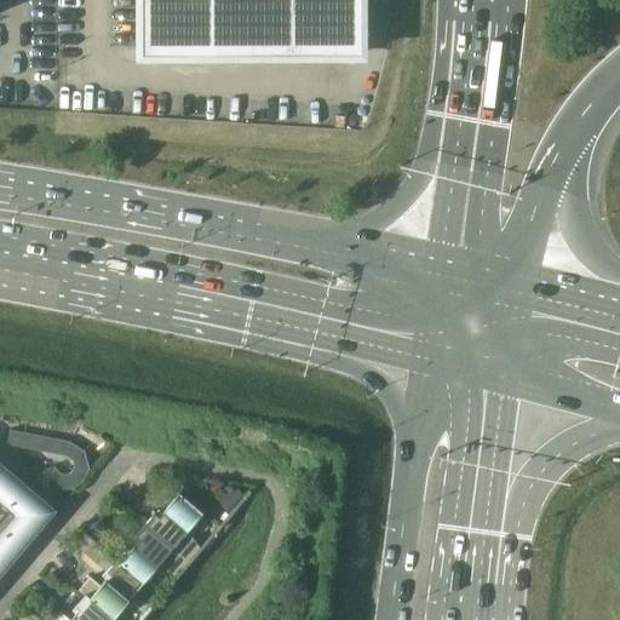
[(141,0),(142,46),(352,46),(354,0),(141,0)]
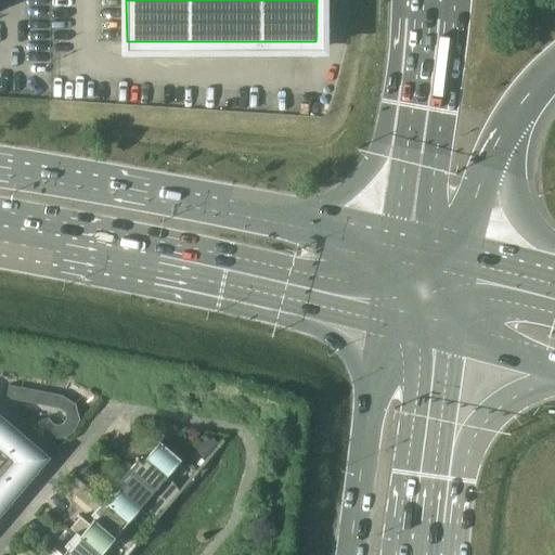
[(65,437),(73,433),(74,431),(80,420),(76,404),(63,396),(9,385),(7,398),(60,409),(65,412),(67,417),(64,422),(61,425),(56,425),(52,423),(50,418),(37,423),(43,433),(53,438),(65,437)]
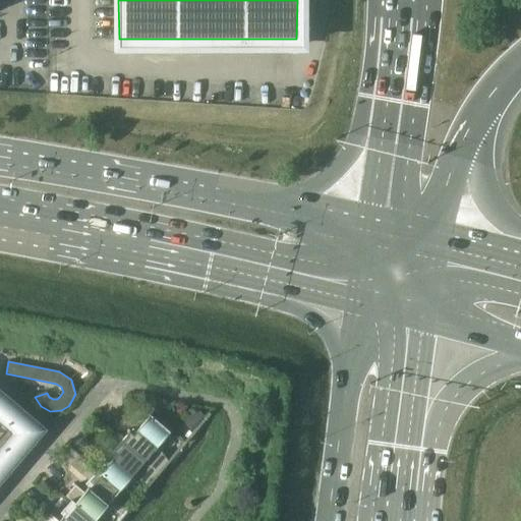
[(0,483),(47,428),(0,388),(0,483)]
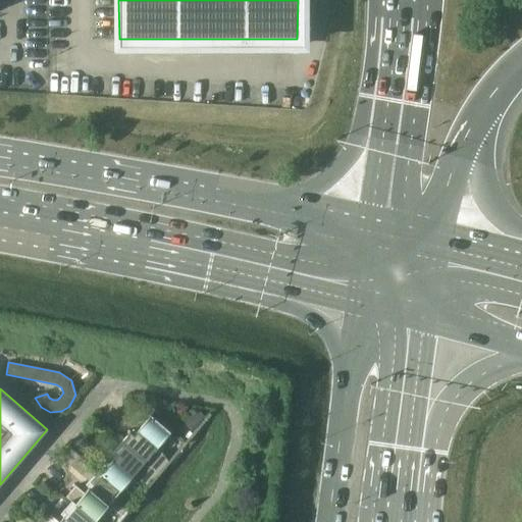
[(185,423),(194,431),(206,417),(197,410),(185,423)]
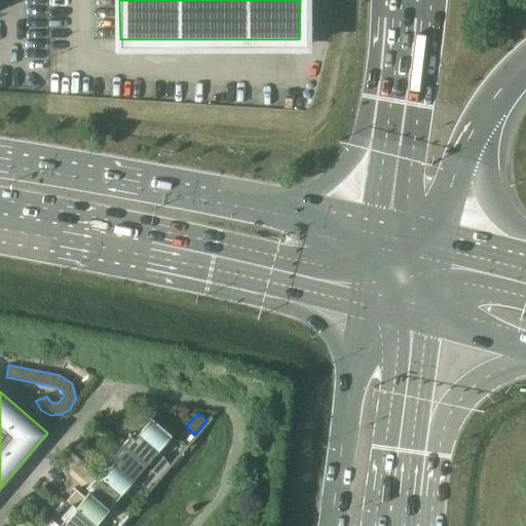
[(159,450),(172,436),(152,418),(135,438),(132,435),(122,446),(160,479),(172,465),(159,450)]
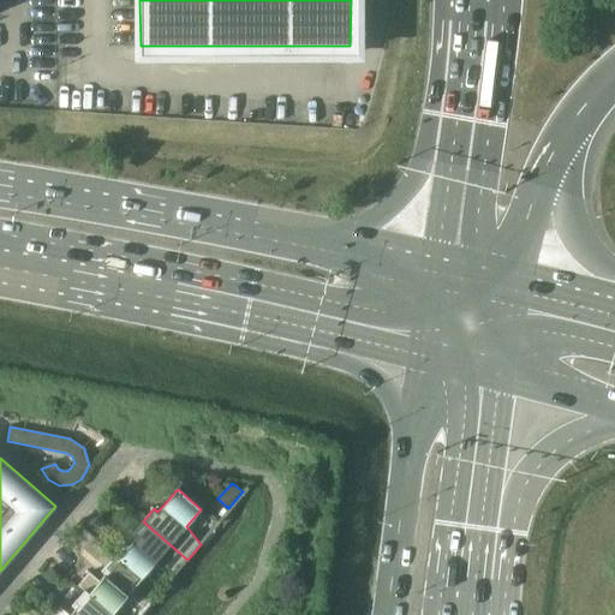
[(137,536),(119,559),(117,560),(144,584),(145,581),(156,562),(175,573),(187,560),(143,521),(133,532),(137,536)]
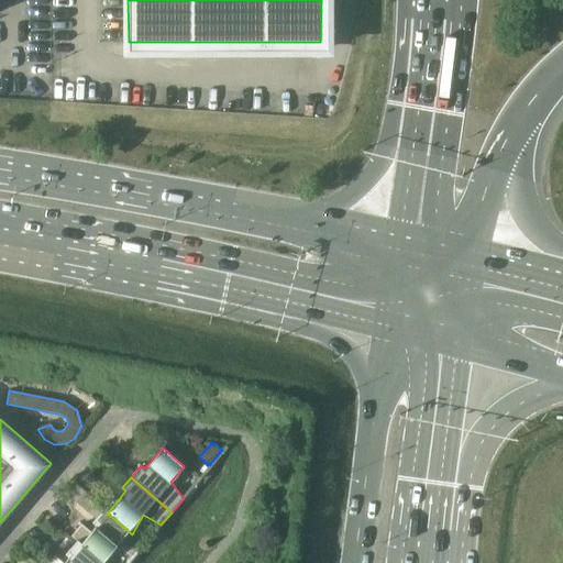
[(107,512),(109,511),(105,507),(95,519),(99,522),(91,531),(81,523),(72,536),(77,540),(78,539),(81,542),(80,544),(101,562),(103,561),(116,547),(133,556),(145,542),(133,532),(132,534),(107,512)]
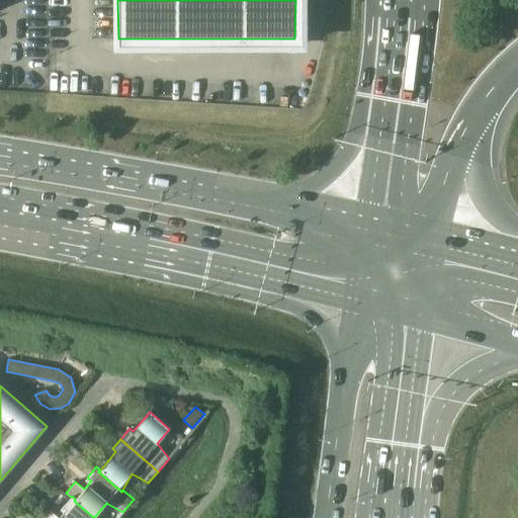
[(66,510),(59,517),(51,511),(44,517),(97,517),(95,516),(93,517),(74,501),(75,499),(72,496),(71,497),(63,507),(66,510)]
